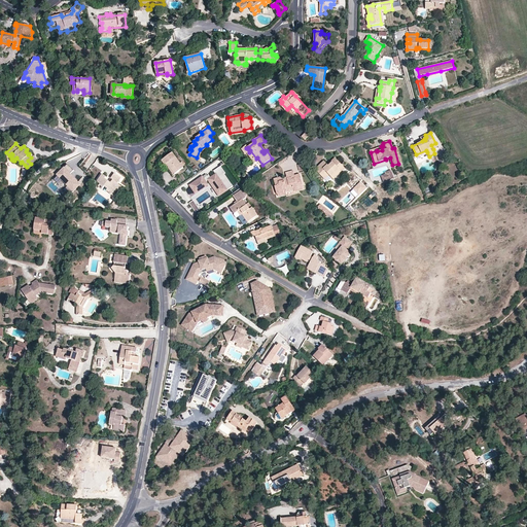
[(249,152),(247,153),(252,161),(256,159),(250,150),(249,152)]
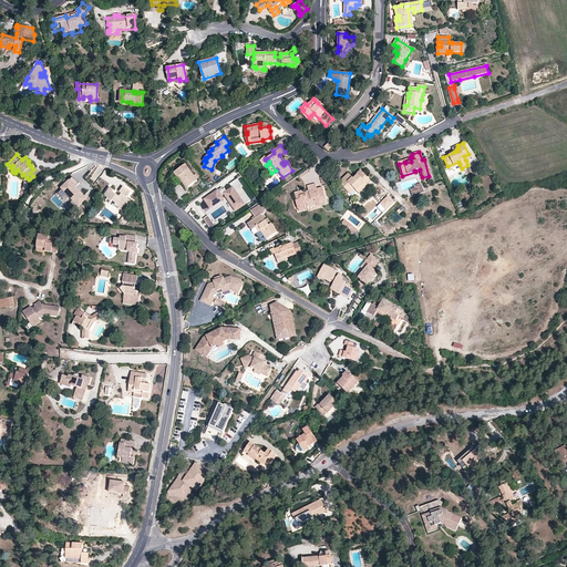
[(181,176),(188,187),(197,181),(185,164),(174,173),(177,178),(178,177),(181,176)]
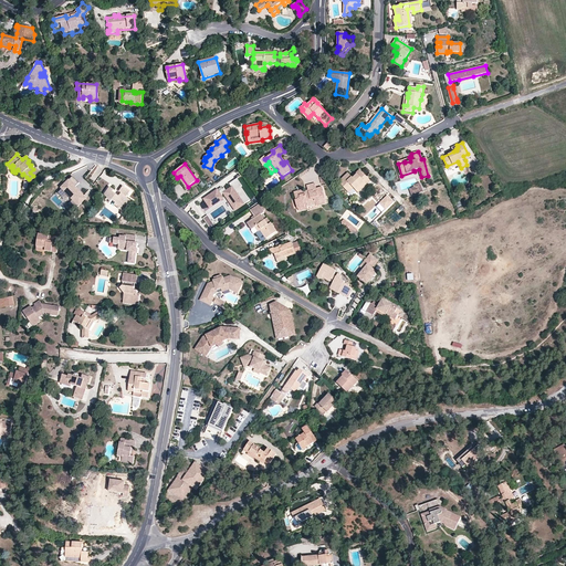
[(24,179),(27,177),(23,174),(22,175),(18,169),(17,170),(21,175),(24,179)]
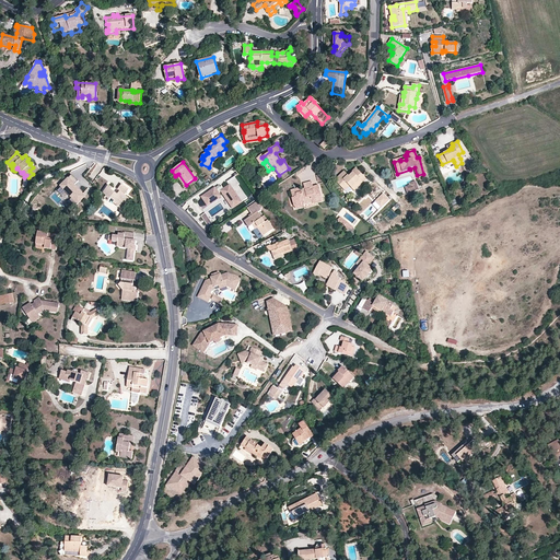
[(357,184),(359,187),(366,179),(356,167),(352,171),(353,172),(349,176),(348,175),(345,171),(335,181),(345,190),(349,186),(352,188),(357,184)]
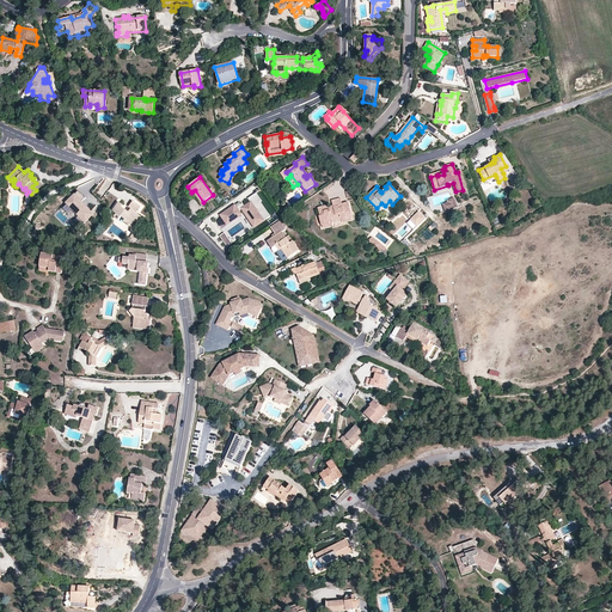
[(195,190),(193,191),(201,203),(203,202),(195,190)]
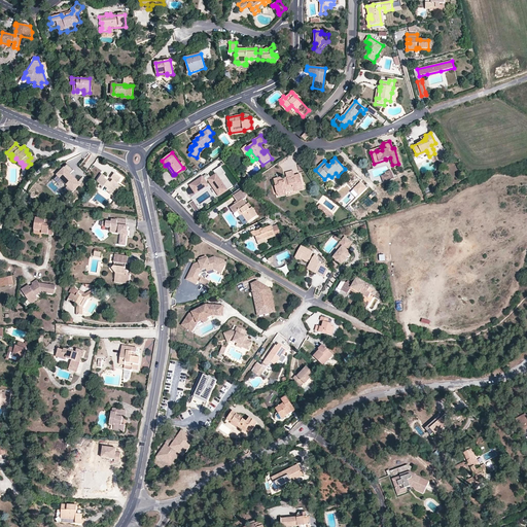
[(66,165),(63,169),(69,174),(72,171),(66,165)]
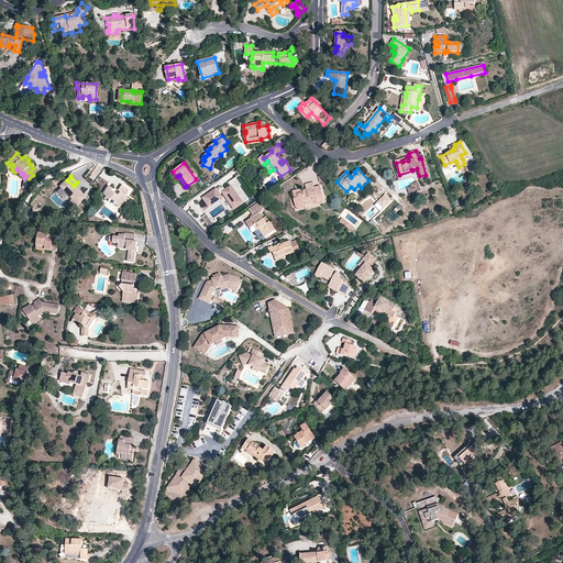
[(240,185),(235,178),(228,183),(230,185),(224,189),(222,187),(221,188),(220,186),(202,198),(208,207),(224,196),(234,210),(249,200),(239,186),(240,185)]
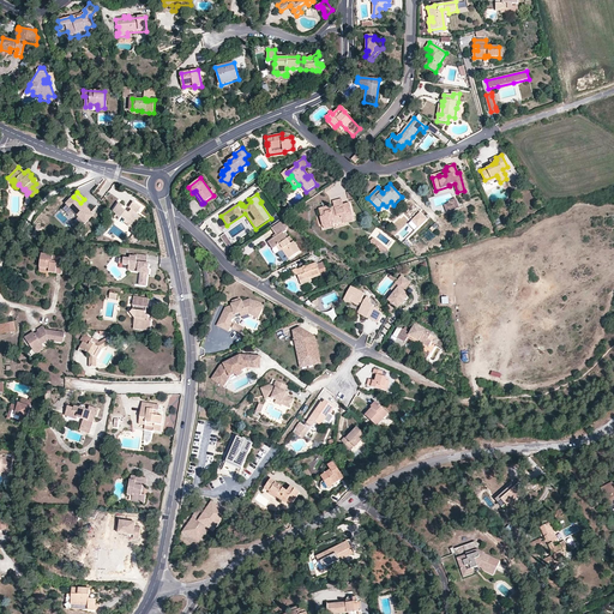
[(80,203),(73,197),(65,205),(78,217),(73,222),(80,228),(92,215),(80,203)]
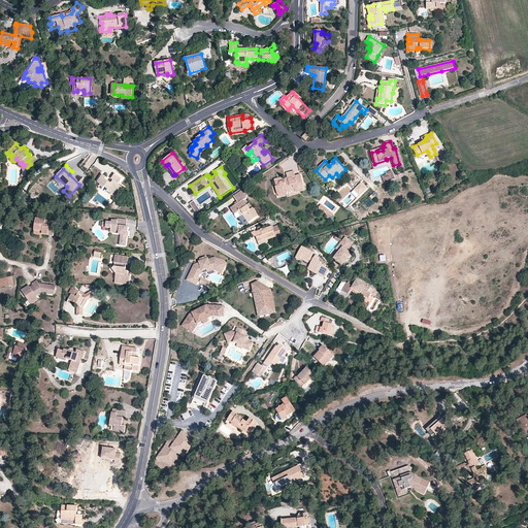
[(385,182),(395,178),(392,170),(386,172),(387,174),(383,176),(385,182)]
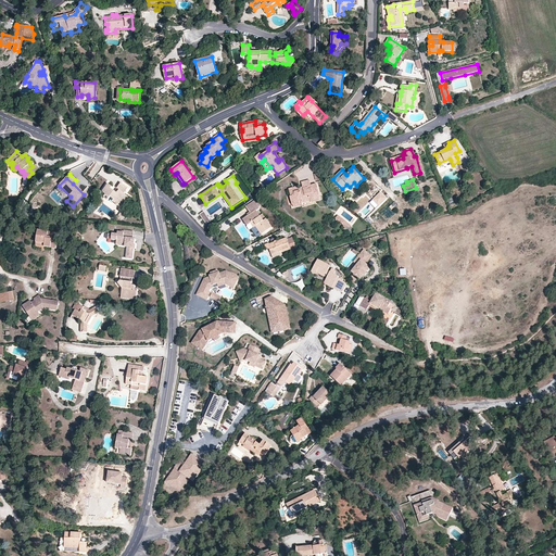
[(311,200),(319,198),(320,197),(316,184),(311,185),(310,180),(302,182),(303,187),(305,193),(301,194),(300,190),(299,191),(299,188),(298,187),(289,189),(291,197),(290,197),(292,205),(293,204),(306,201),(306,202),(311,201),(311,200)]
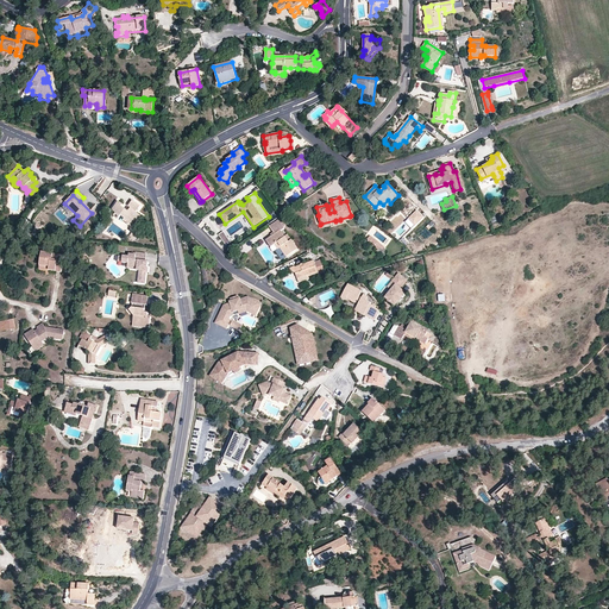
[(139,206),(132,201),(127,207),(131,208),(129,212),(121,207),(123,205),(118,202),(112,211),(115,213),(113,217),(118,219),(120,217),(124,219),(123,221),(126,224),(127,225),(129,225),(132,227),(137,221),(138,221),(142,217),(137,213),(136,212),(139,206)]
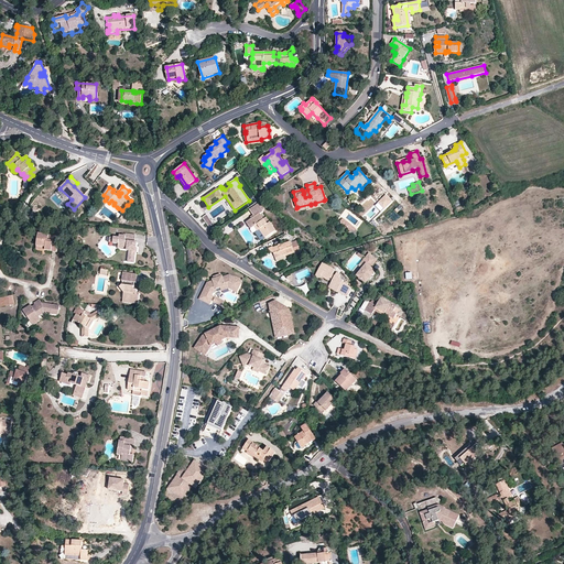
[(393,202),(387,195),(379,203),(384,209),(393,202)]
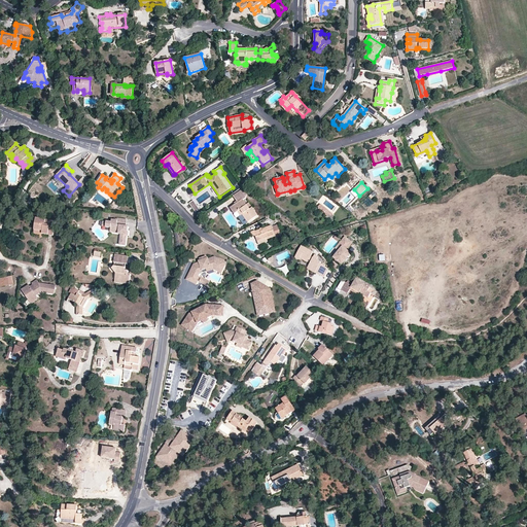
[(359,196),(354,189),(351,192),(356,199),(359,196)]
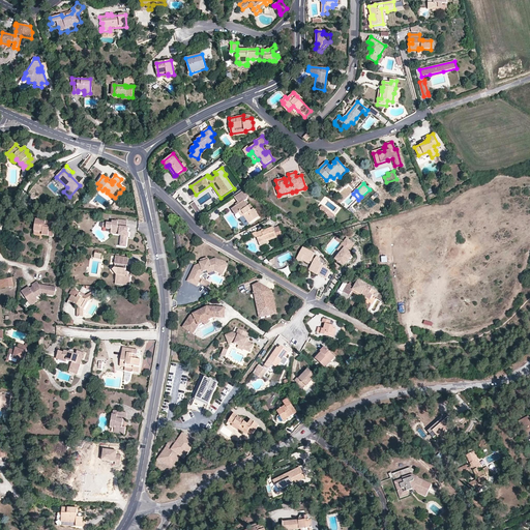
[(244,194),(242,192),(234,197),(238,203),(239,204),(244,201),(247,199),(246,197),(244,194)]
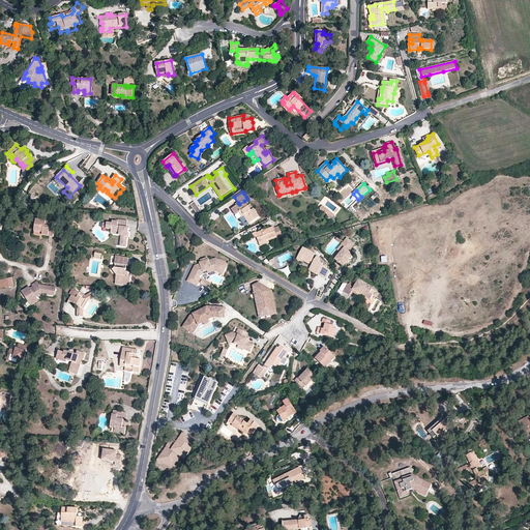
[(121,203),(117,200),(112,206),(115,208),(116,207),(118,208),(121,203)]
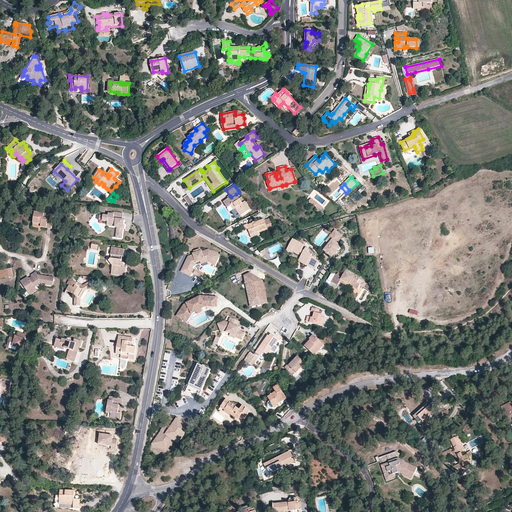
[(241,216),(250,209),(245,202),(242,204),(236,194),(231,197),(229,199),(224,202),(228,208),(231,206),(234,209),(236,208),(241,216)]
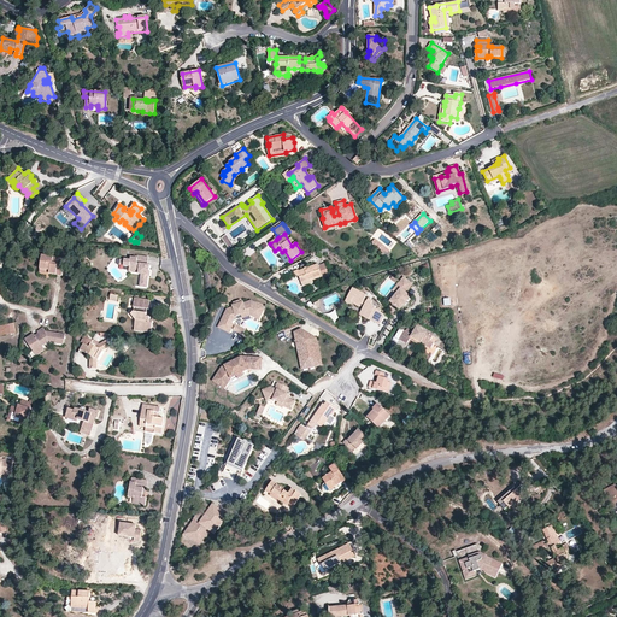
[(234,246),(227,236),(223,239),(229,248),(234,246)]
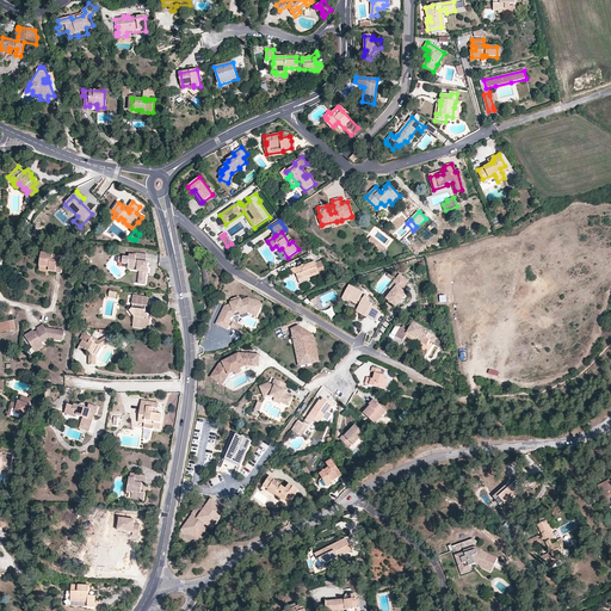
[(369,240),(376,246),(378,242),(371,236),(369,240)]
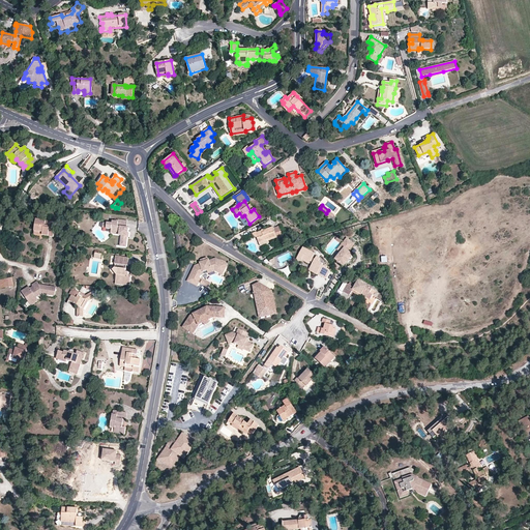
[(211,215),(215,219),(219,214),(215,210),(211,215)]
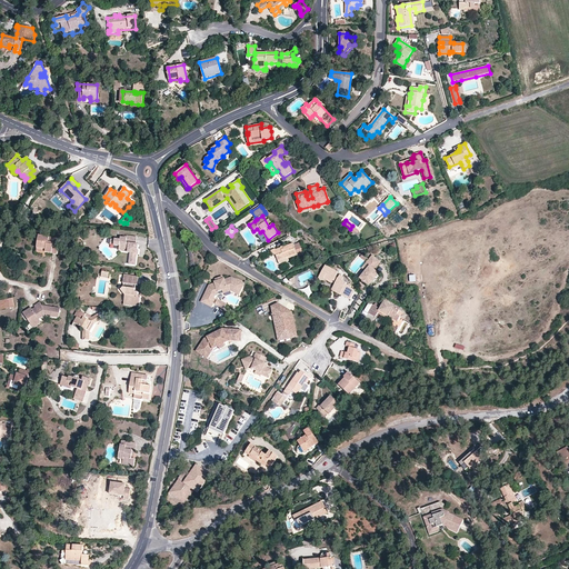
[(38,236),(37,248),(46,249),(46,252),(57,255),(59,239),(38,236)]
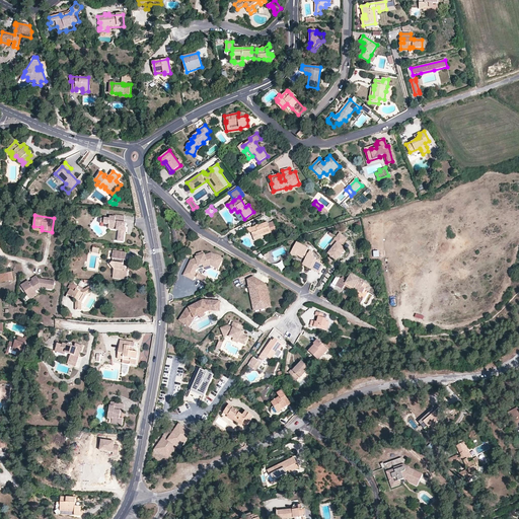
[(109,219),(104,218),(103,223),(108,224),(108,227),(117,228),(119,231),(118,241),(123,241),(124,232),(125,228),(125,224),(124,223),(124,216),(116,215),(115,217),(112,217),(109,216),(109,219)]
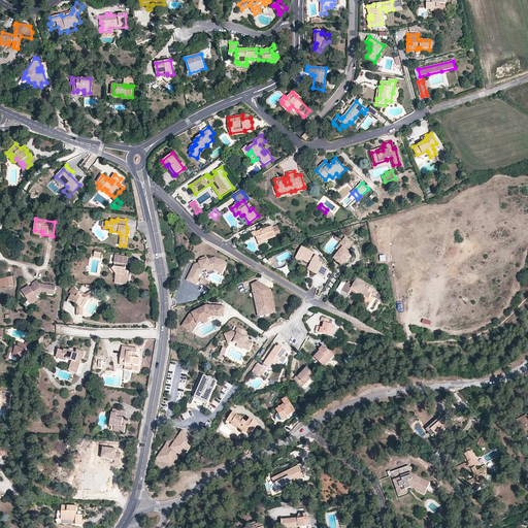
[(267,238),(267,240),(275,237),(275,238),(282,236),(278,226),(272,228),(272,226),(263,229),(264,230),(261,231),(261,230),(256,232),(255,232),(257,236),(258,241),(267,238)]
